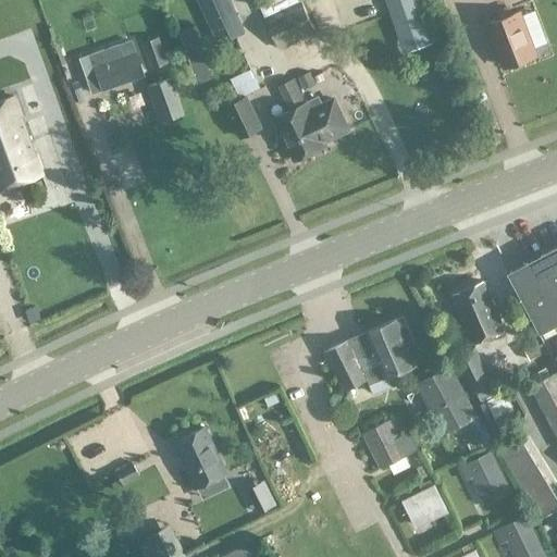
[(265,16),(272,29),(281,49),(318,32),(301,0),(299,0),(300,0),(265,16)]
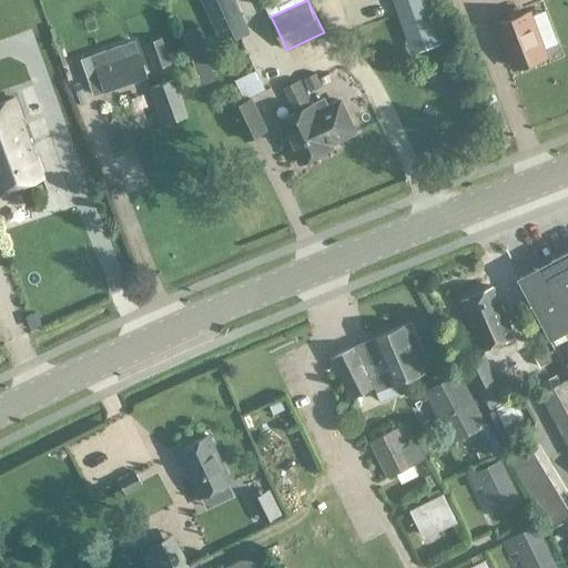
[(426,0),(393,0),(406,37),(436,27),(426,0)]
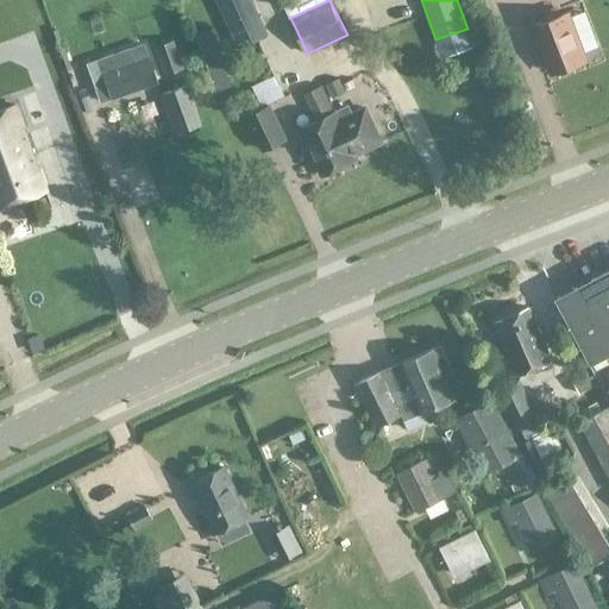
[(232,22),(243,43),(269,31),(258,10),(232,22)]
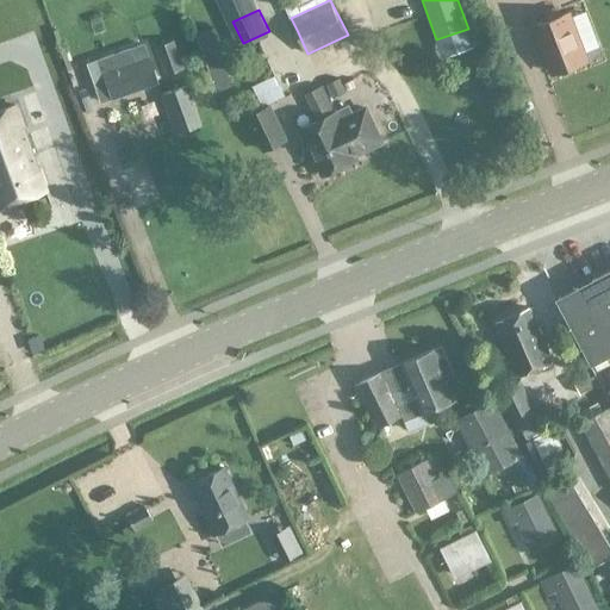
[(570,12),(535,25),(553,70),(587,57),(570,12)]
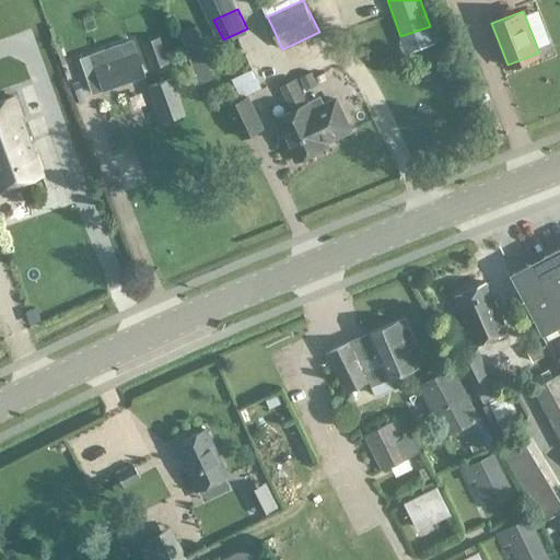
[(199,83),(216,77),(197,26),(181,32),(199,83)]
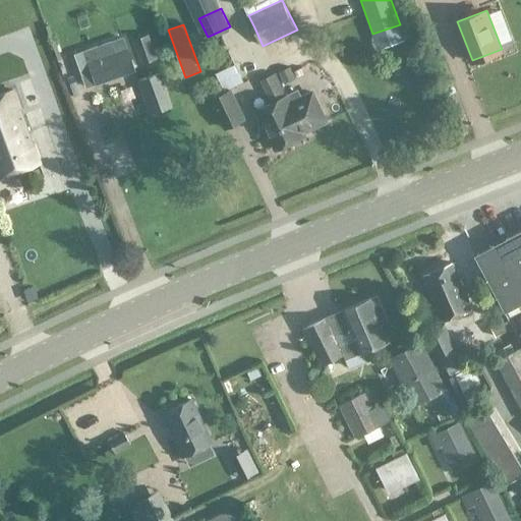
[(148,34),(130,39),(139,64),(157,58),(148,34)]
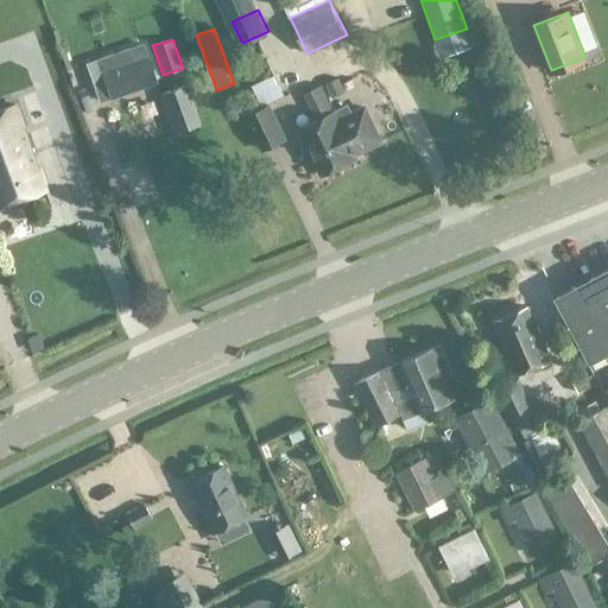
[(147,58),(143,44),(99,59),(103,74),(102,74),(106,83),(95,87),(100,100),(156,81),(147,58)]
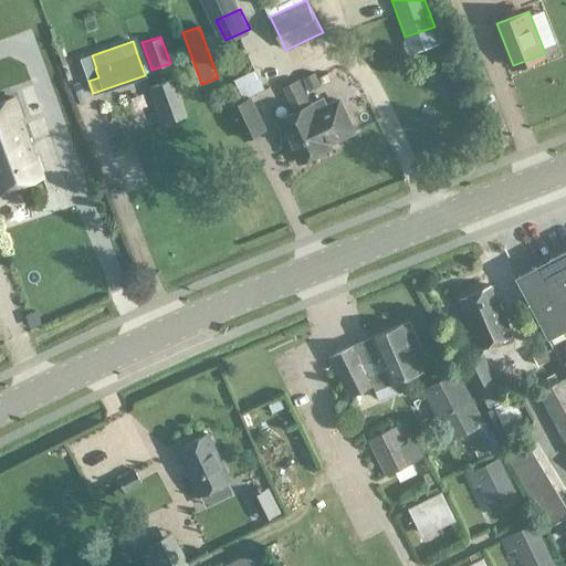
[(264,82),(278,74),(270,61),(258,69),(264,82)]
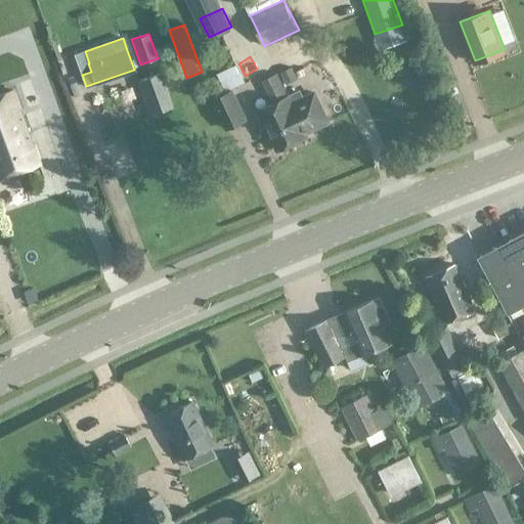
[(161,73),(139,80),(150,113),(172,105),(161,73)]
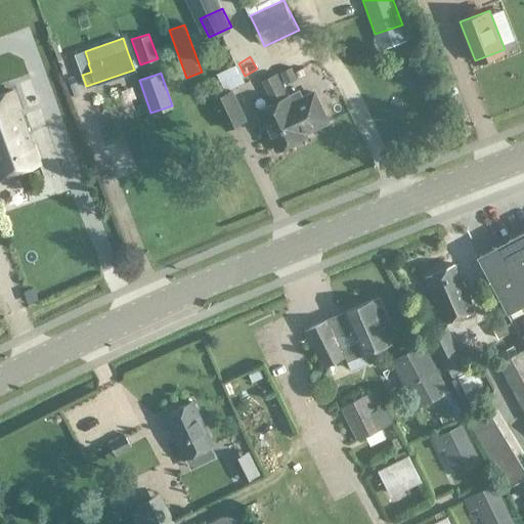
[(287,95),(276,73),(261,80),(271,102),(287,95)]
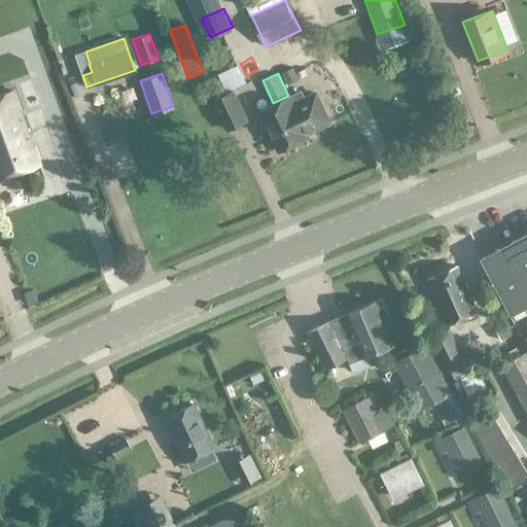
[(12,90),(0,94),(0,176),(39,164),(12,90)]
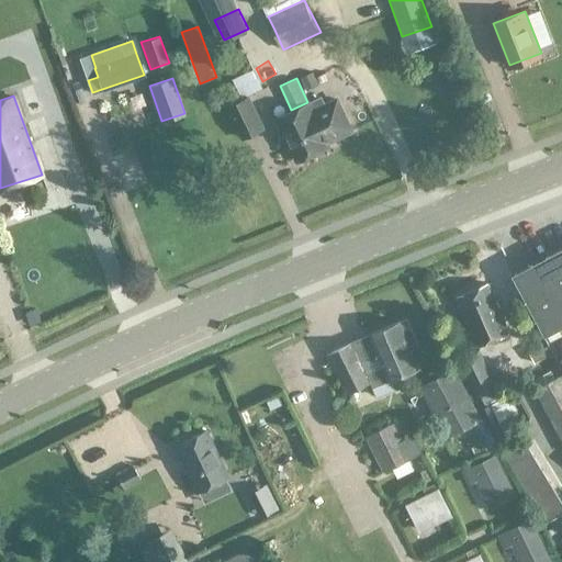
[(321,97),(308,102),(327,141),(351,130),(337,98),(325,104),(321,97)]
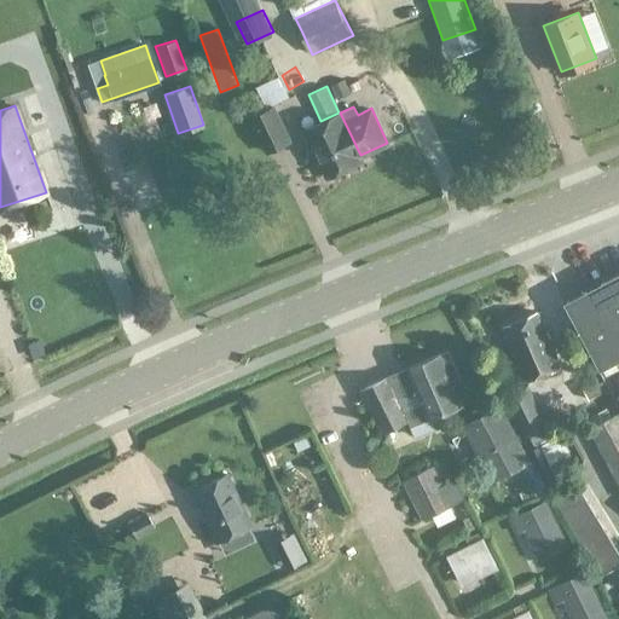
[(290,143),(275,108),(253,117),(270,152),(290,143)]
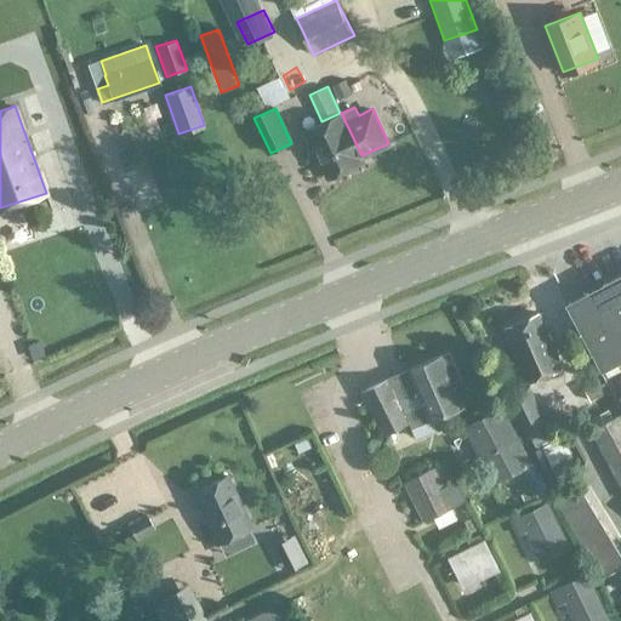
[(362,155),(341,113),(307,129),(329,176),(363,160),(362,155)]
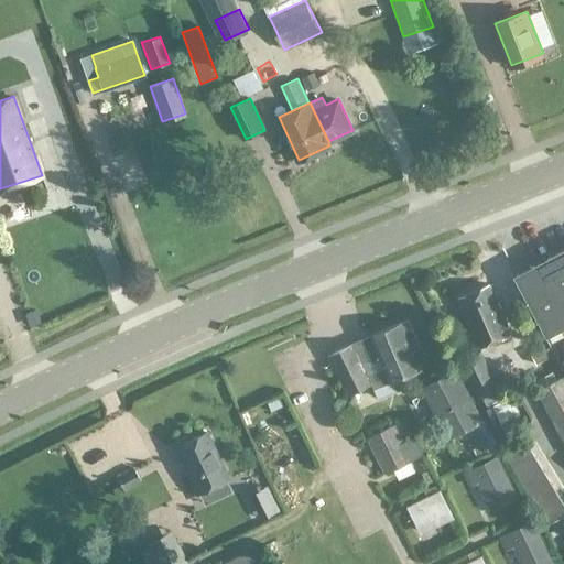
[(563,249),(517,274),(549,333),(563,324),(563,249)]
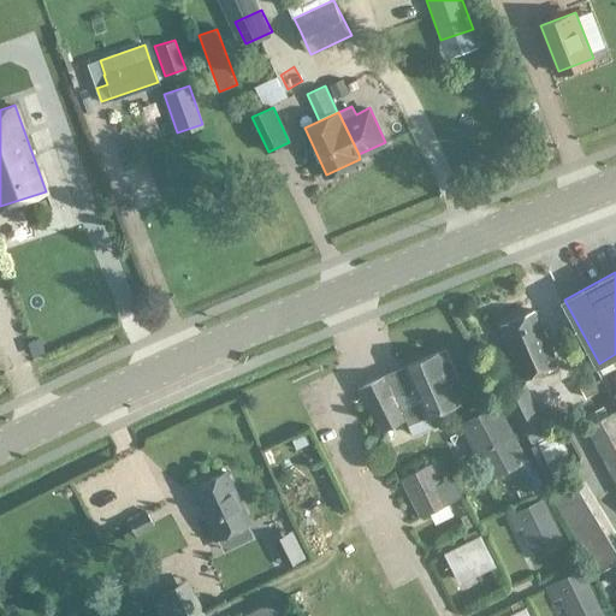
[(558,362),(535,309),(502,324),(525,377),(558,362)]
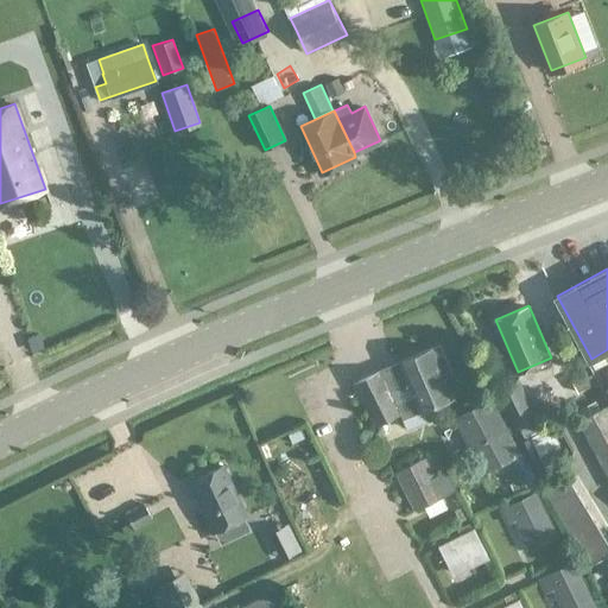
[(455,379),(441,344),(434,347),(434,346),(400,360),(400,361),(381,368),(355,381),(375,424),(401,411),(404,417),(405,416),(410,426),(444,411),(439,403),(455,396),(448,381),(455,379)]
